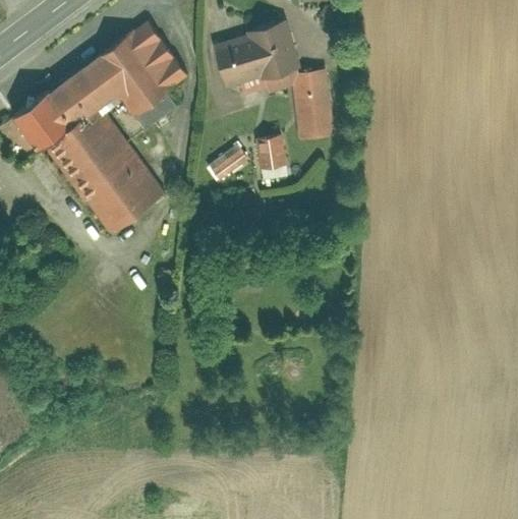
[(165,193),(129,141),(177,106),(168,96),(187,77),(147,22),(13,118),(41,154),(47,150),(109,235),(165,193)]
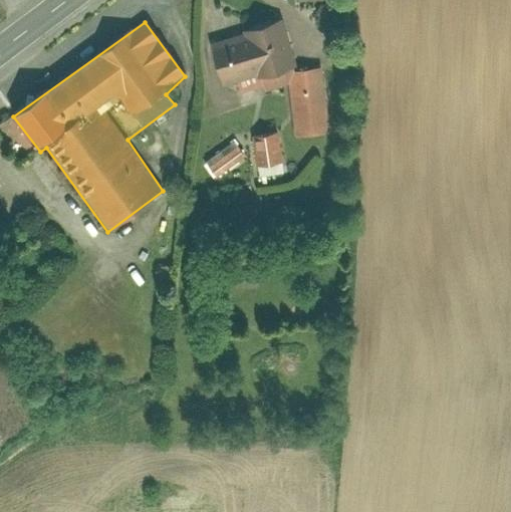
[(212,51),(224,90),(296,69),(282,23),(244,35),(246,41),(212,51)]
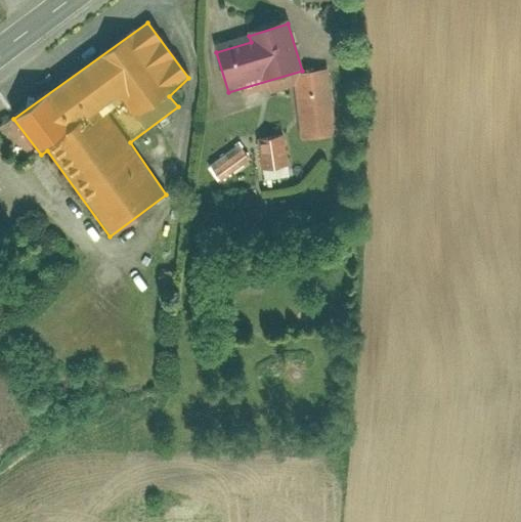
[(327,73),(294,77),(301,140),(335,136),(327,73)]
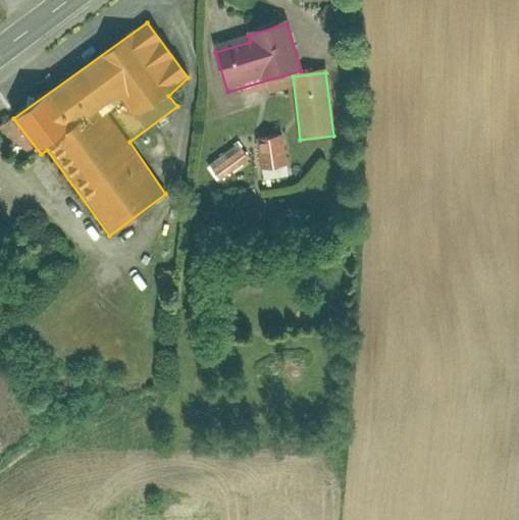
[(282,137),(254,140),(257,172),(286,170),(282,137)]
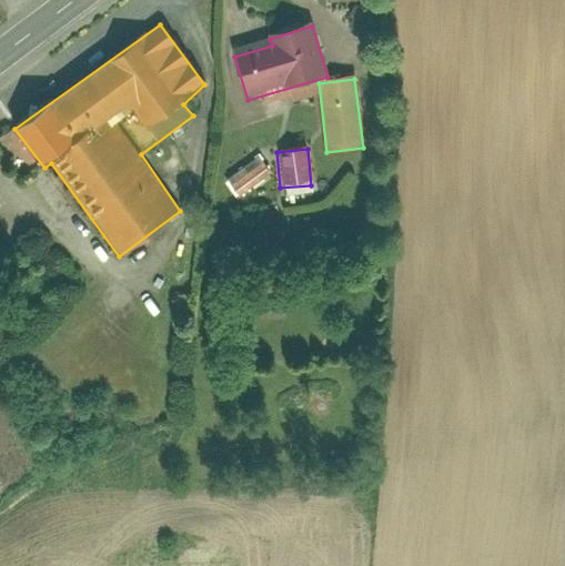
[(221,177),(233,196),(269,174),(256,154),(221,177)]
